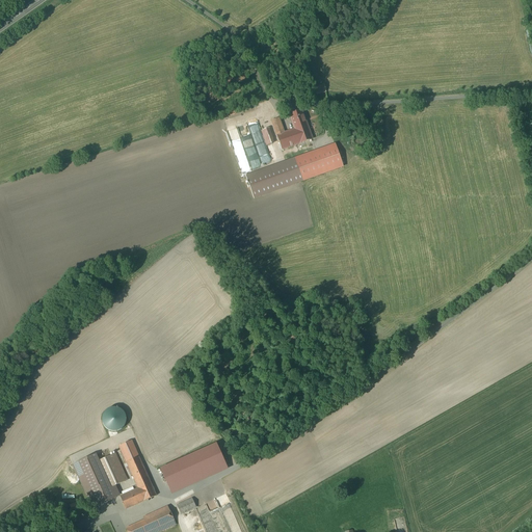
[(302,110),(290,115),(295,130),(308,126),(302,110)]
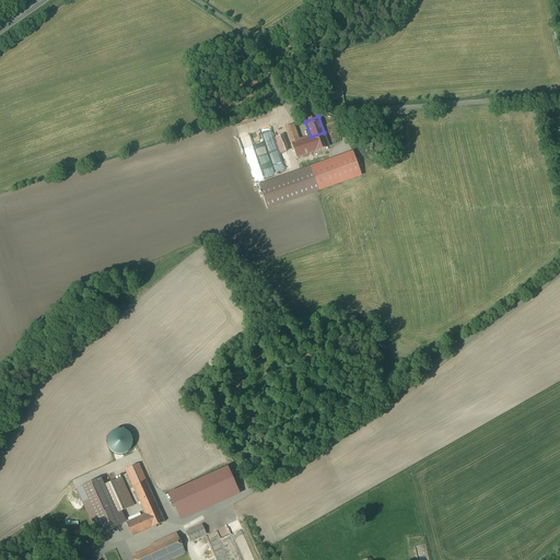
[(311,137),(300,140),(293,125),(286,128),(291,143),(296,158),(328,147),(324,132),(311,137)]
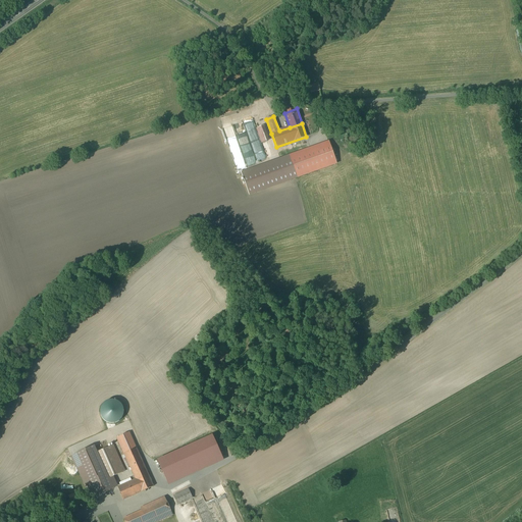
[(261,126),(256,128),(261,144),(266,142),(261,126)]
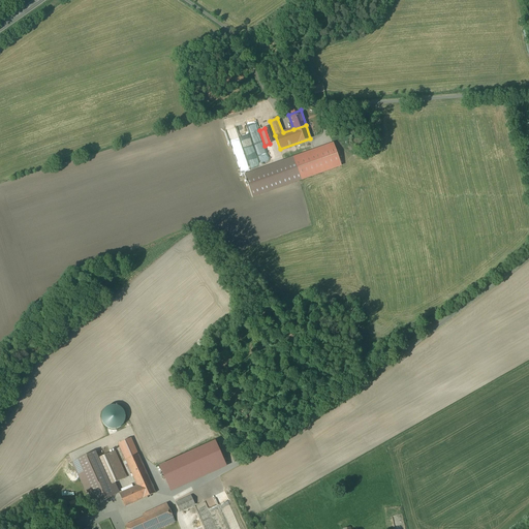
[(333,144),(245,175),(253,197),(321,173),(314,155),(335,149),(333,144)]
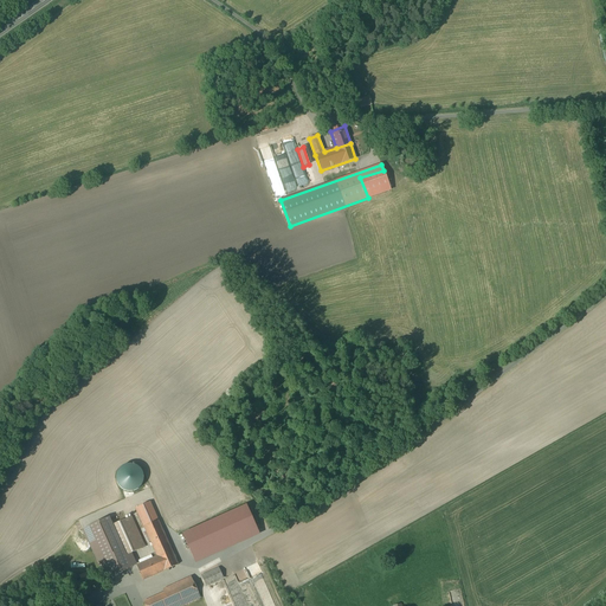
[(384,171),(360,178),(368,198),(391,191),(384,171)]
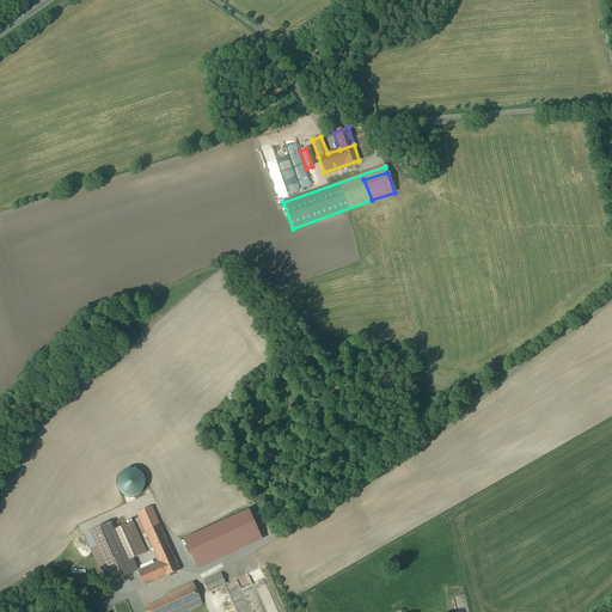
[(133,496),(136,495),(140,493),(142,490),(144,487),(144,483),(142,479),(141,476),(139,473),(135,472),(133,472),(129,472),(126,473),(123,476),(121,479),(120,483),(120,488),(122,491),(124,494),(128,496),(133,496)]
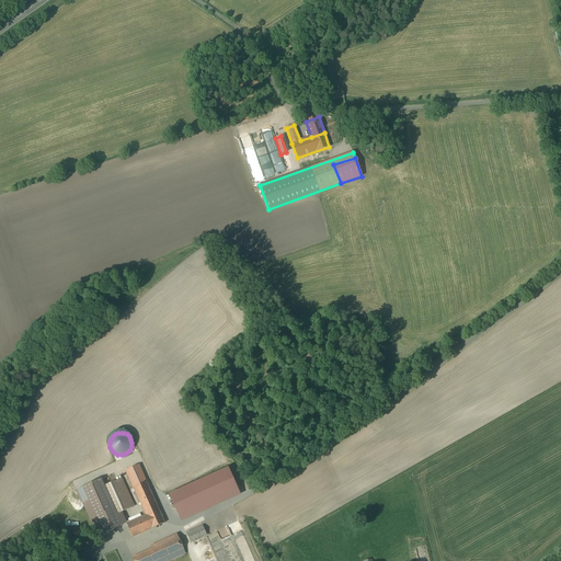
[(165,518),(139,460),(126,467),(146,510),(125,518),(132,534),(155,524),(165,518)]
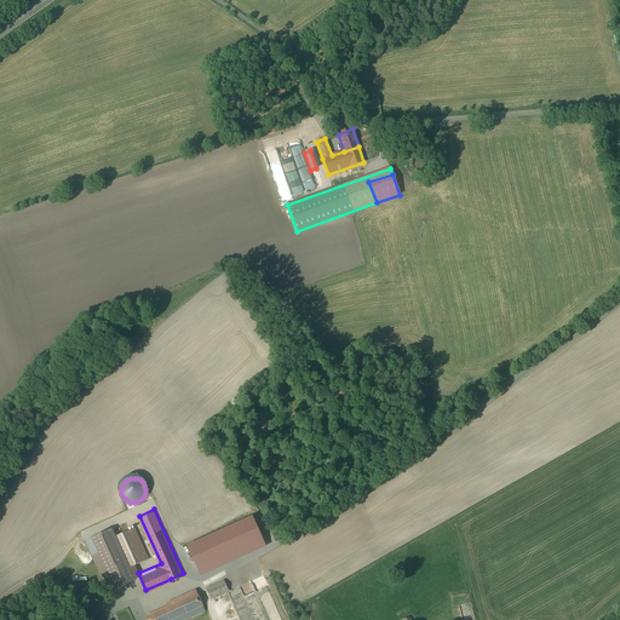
[(196,575),(264,550),(252,518),(184,544),(196,575)]
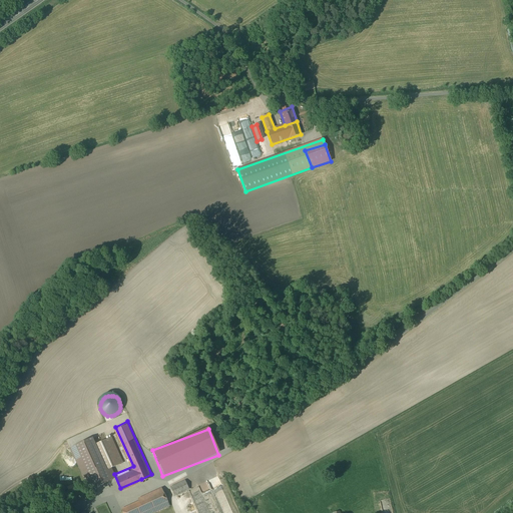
[(124,459),(112,434),(96,441),(107,466),(124,459)]
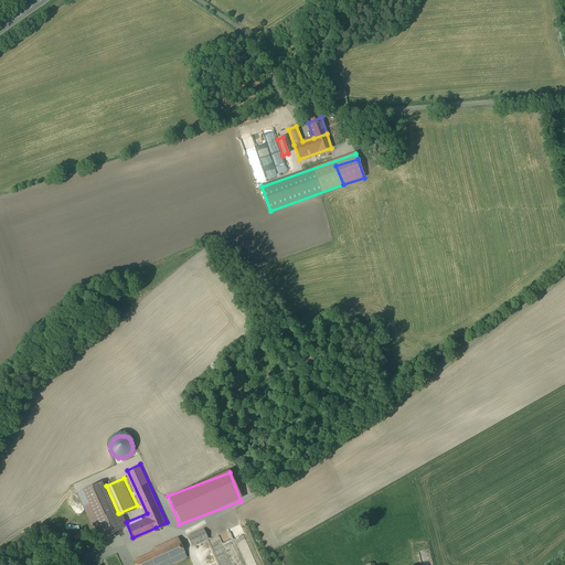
[(120,521),(100,479),(76,490),(96,533),(120,521)]
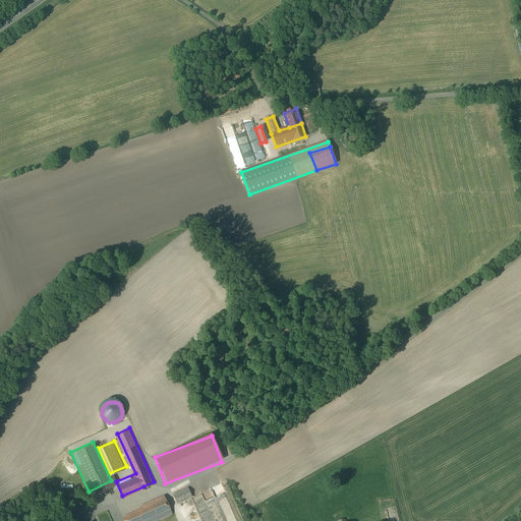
[(193,494),(188,484),(173,491),(178,501),(193,494)]
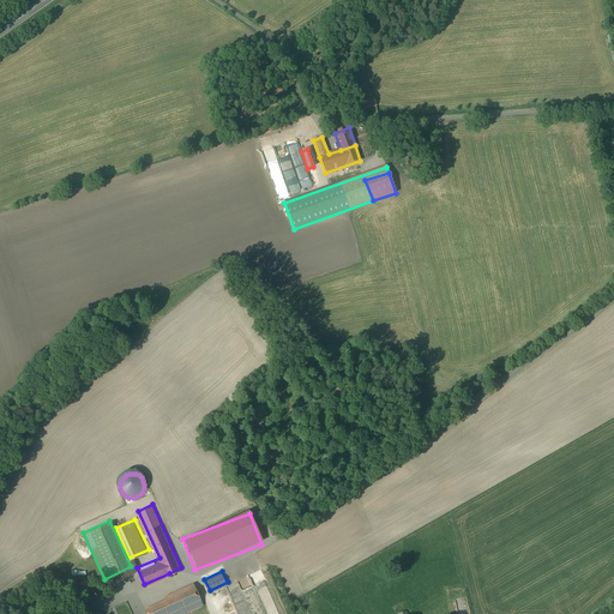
[(190,613),(205,608),(196,584),(143,607),(145,613),(190,613)]
